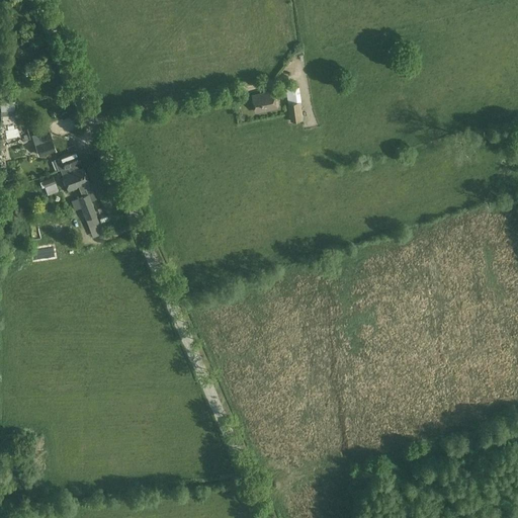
[(254,96),(257,112),(278,107),(274,91),(254,96)]
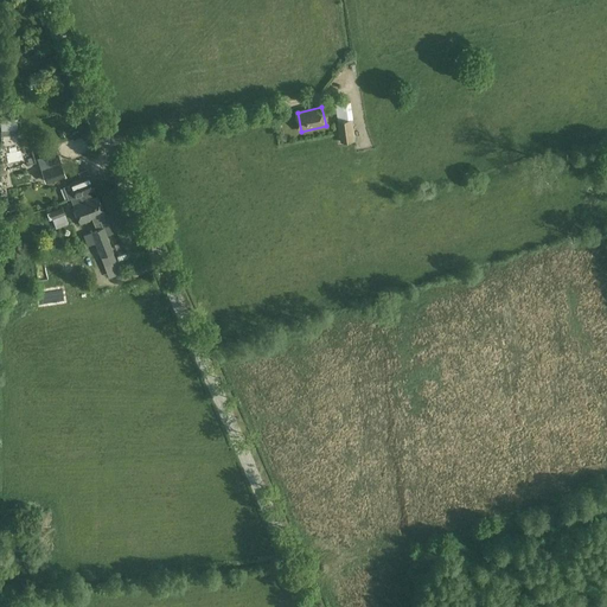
[(64,117),(69,132),(75,129),(70,115),(64,117)]
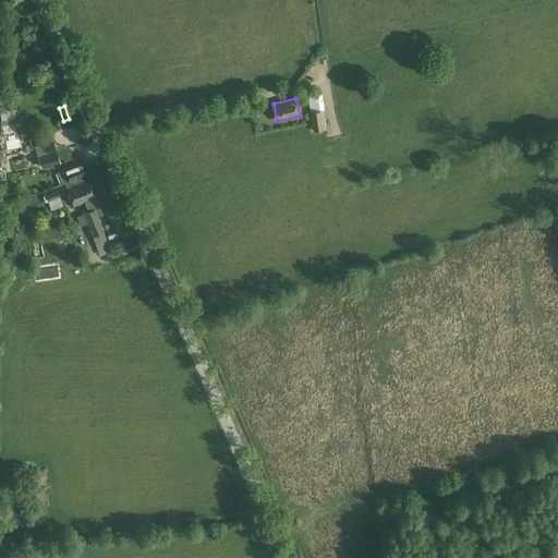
[(311,111),(314,131),(327,130),(325,110),(311,111)]
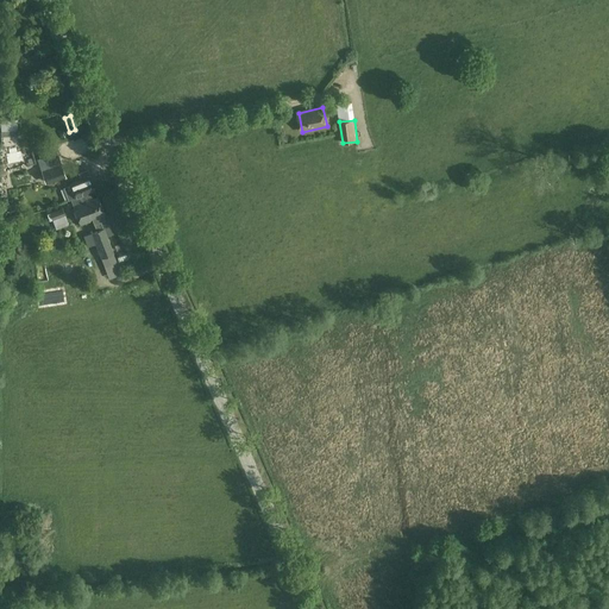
[(46,181),(64,175),(60,162),(42,169),(46,181)]
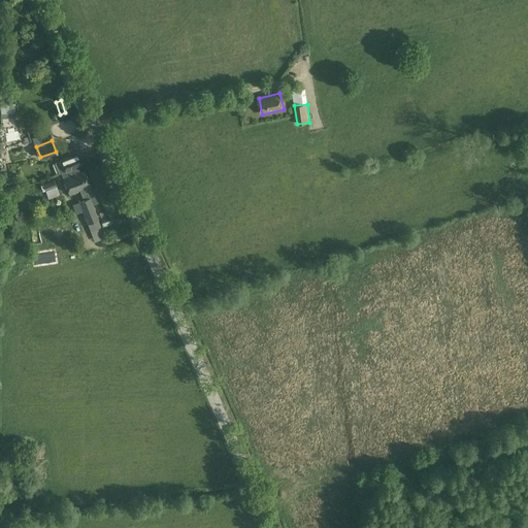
[(89,186),(91,185),(86,170),(80,172),(78,166),(83,165),(76,149),(69,151),(71,156),(61,160),(65,171),(62,172),(64,178),(70,195),(80,191),(85,200),(72,204),(76,213),(83,211),(88,224),(99,219),(91,197),(89,198),(87,192),(91,191),(89,186)]
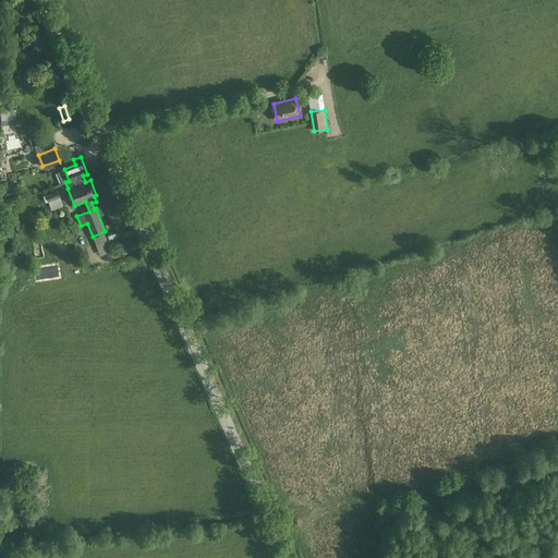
[(59,196),(56,190),(46,194),(48,201),(59,196)]
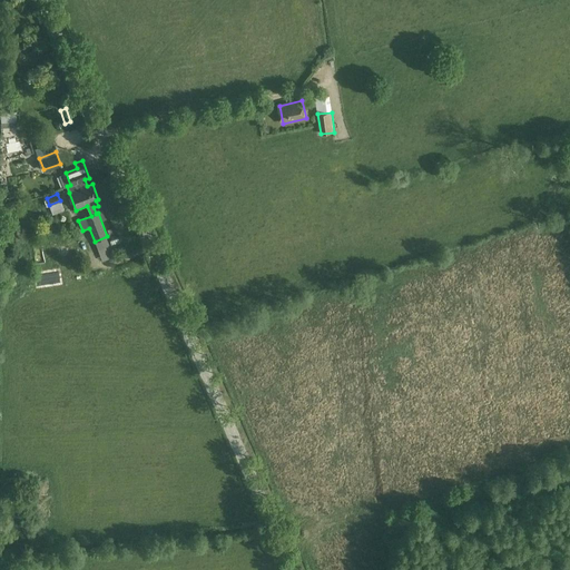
[(125,236),(111,241),(114,249),(127,244),(125,236)]
